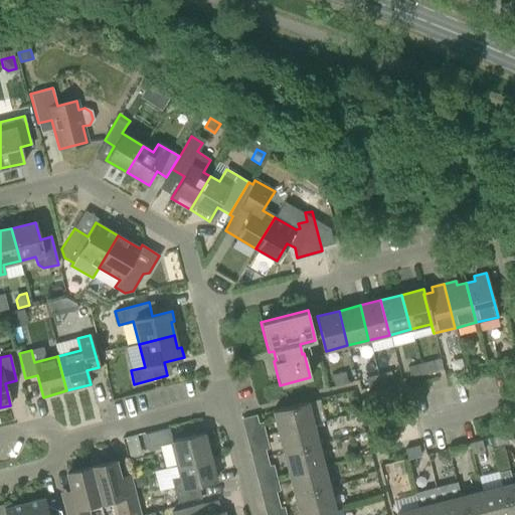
[(432,361),(419,364),(422,374),(434,371),(432,361)]
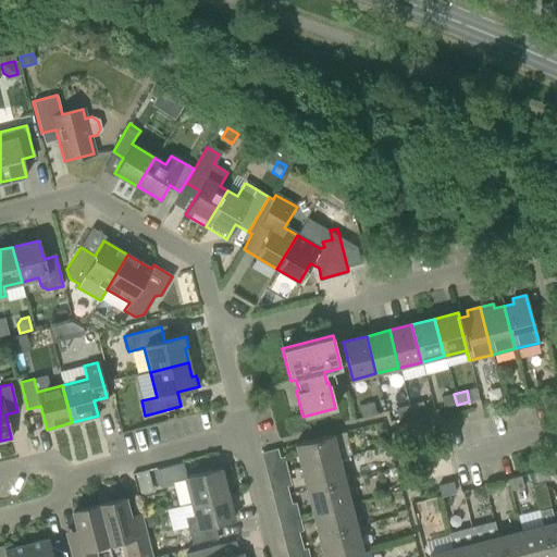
[(457,405),(454,394),(442,397),(444,408),(457,405)]
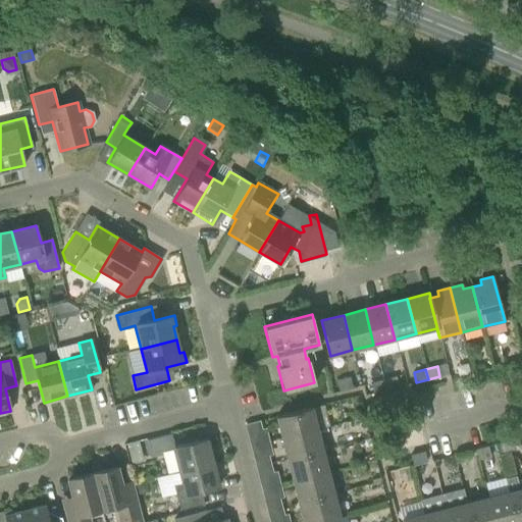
[(394,377),(382,380),(385,390),(397,387),(394,377)]
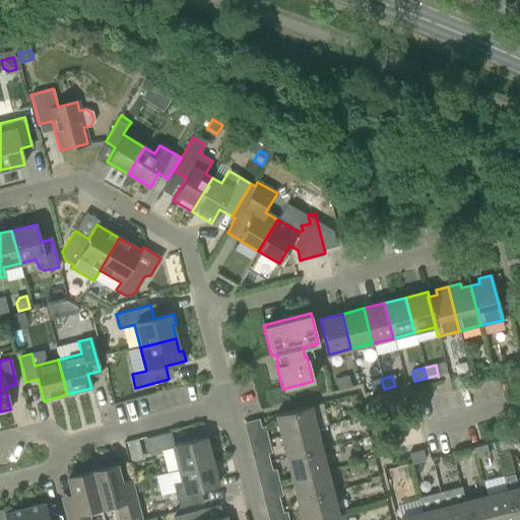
[(334,380),(336,390),(349,387),(346,377),(334,380)]
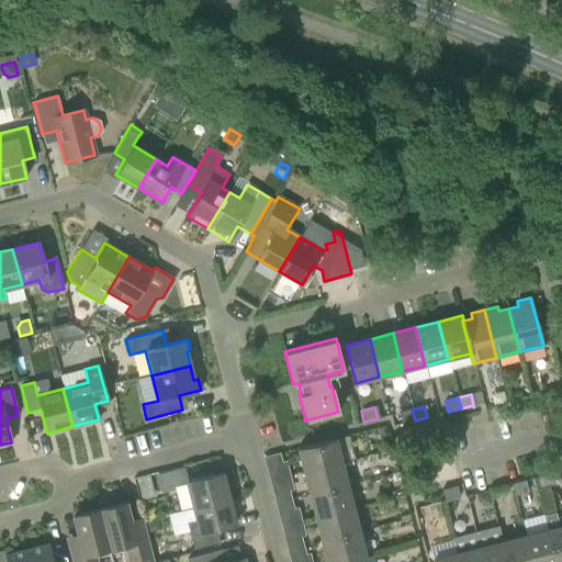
[(415,420),(412,409),(398,413),(402,424),(415,420)]
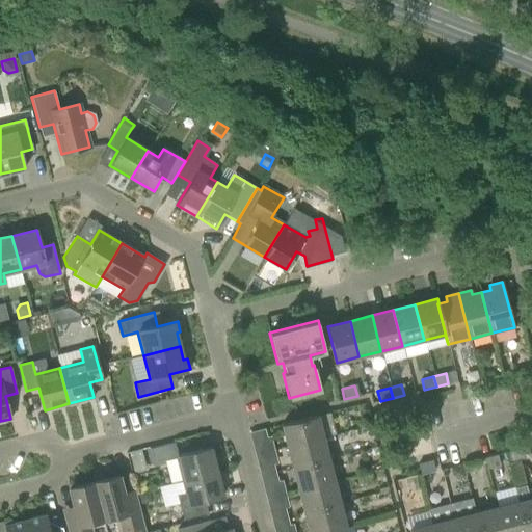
[(281,424),(287,447),(323,437),(317,416),(281,424)]
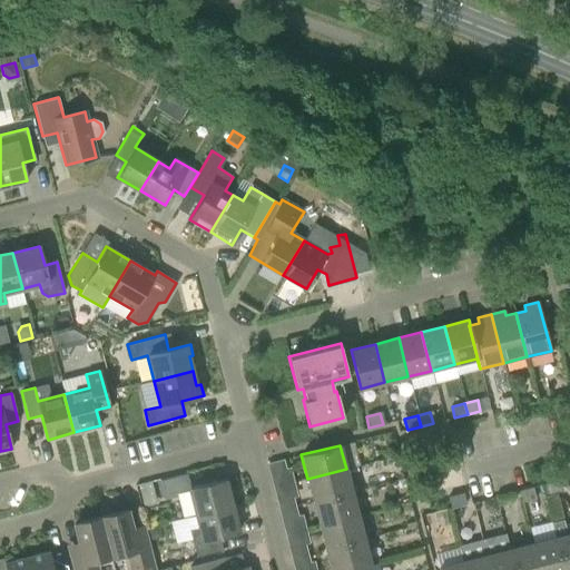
[(266,463),(273,488),(294,482),(291,468),(286,469),(284,460),(266,463)]
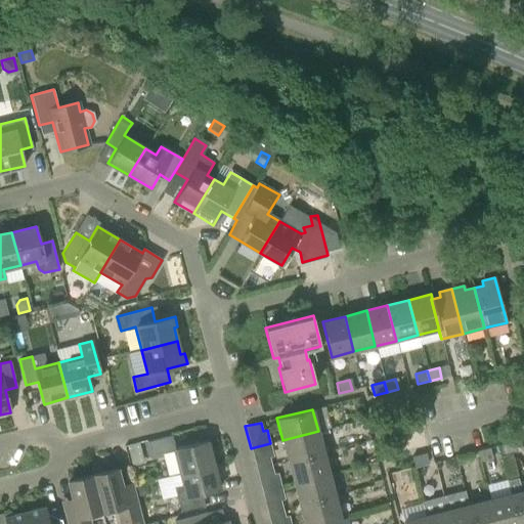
[(318,431),(282,440),(287,462),(323,452),(318,431)]
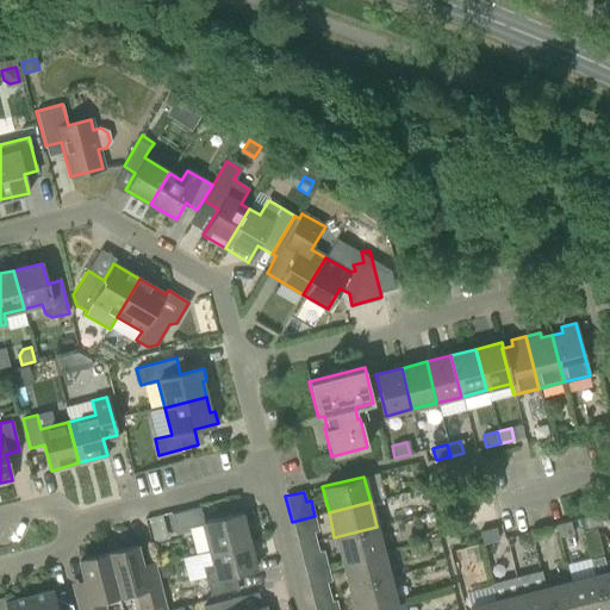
[(203,523),(204,522),(200,505),(173,512),(175,523),(176,530),(203,523)]
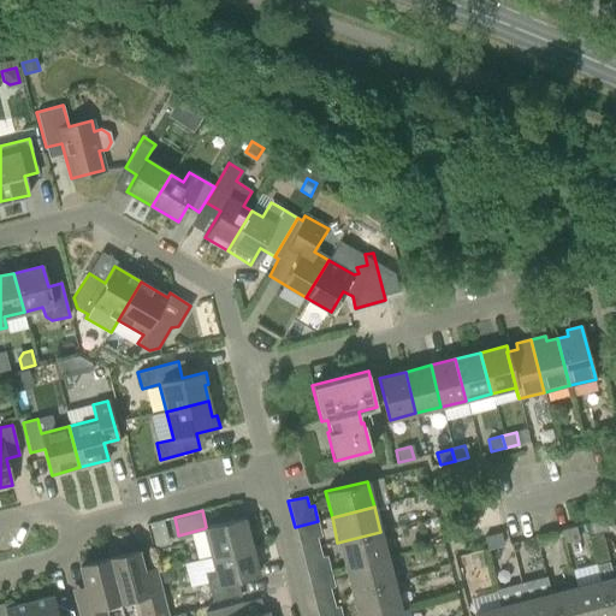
[(205,528),(212,556),(250,546),(243,517),(206,527),(205,528)]
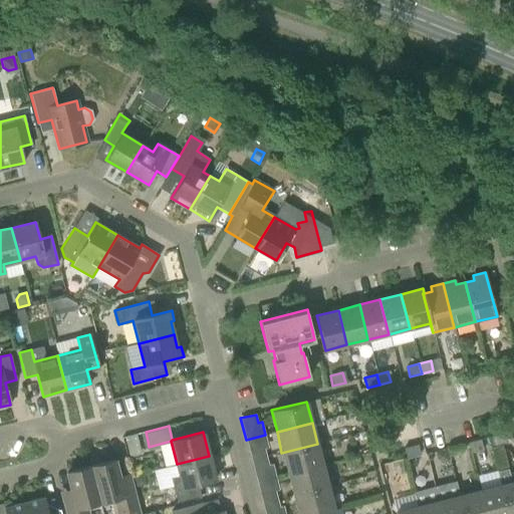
[(268,448),(265,435),(246,440),(251,460),(266,457),(264,449),(268,448)]
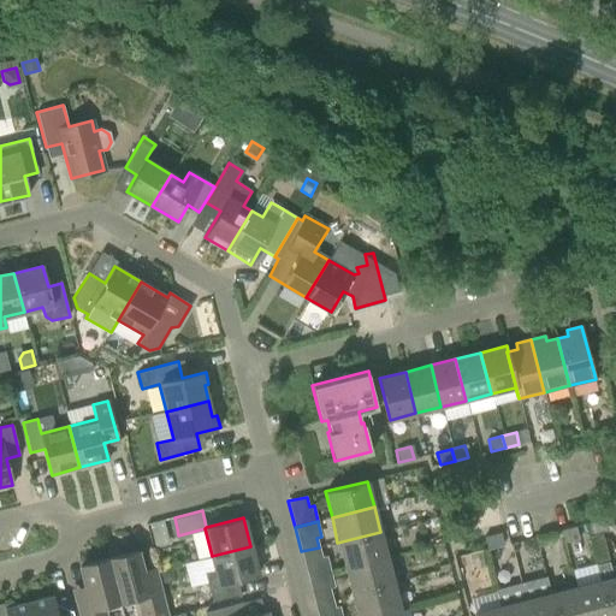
[(578,540),(575,527),(560,531),(563,544),(578,540)]
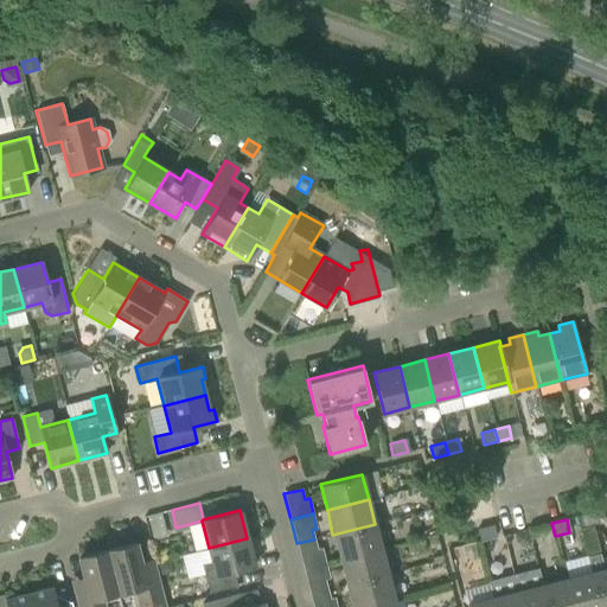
[(375,524),(332,535),(338,560),(381,549),(375,524)]
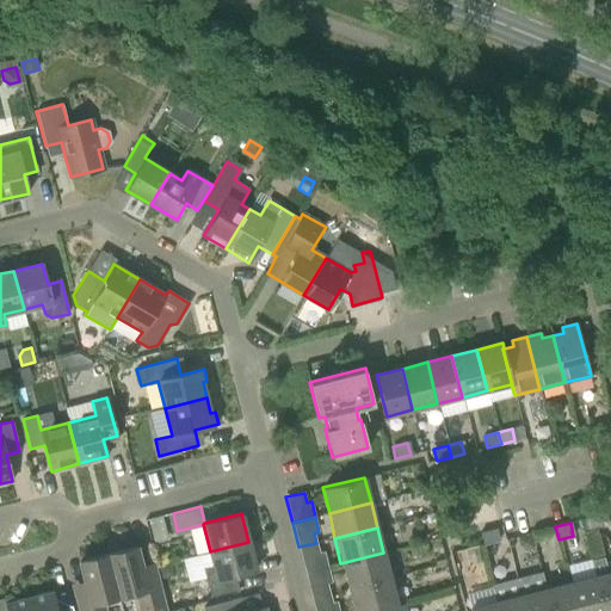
[(480,532),(483,544),(499,539),(497,529),(480,532)]
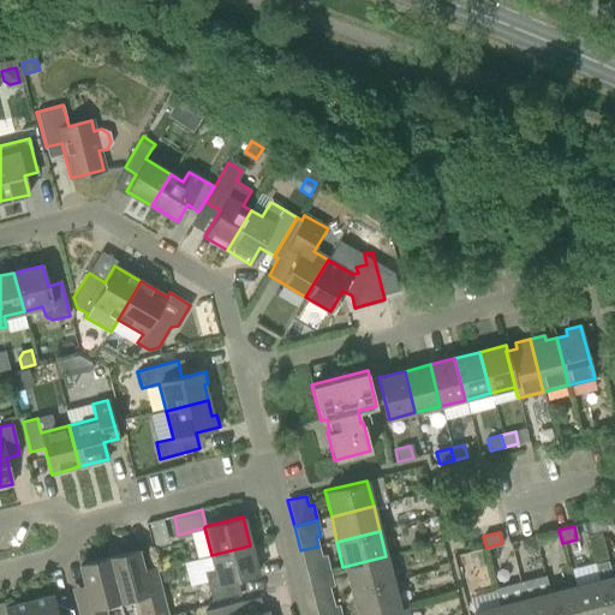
[(593,566),(608,562),(601,532),(586,536),(593,566)]
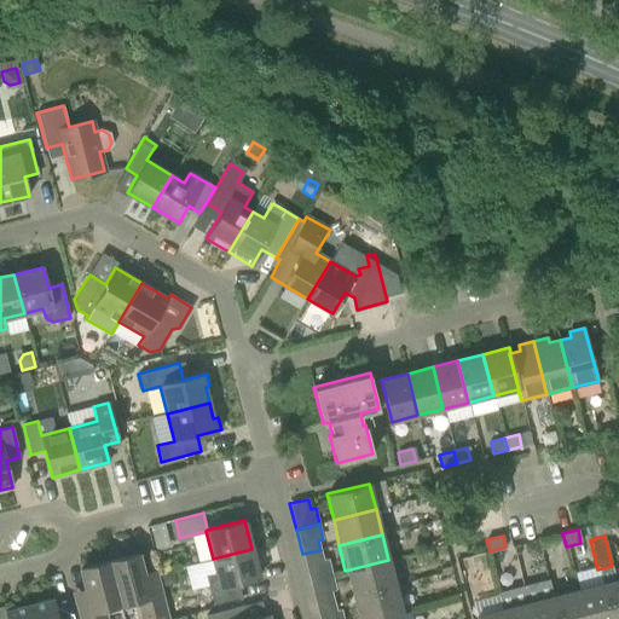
[(536,543),(524,547),(526,553),(532,557),(539,555),(536,543)]
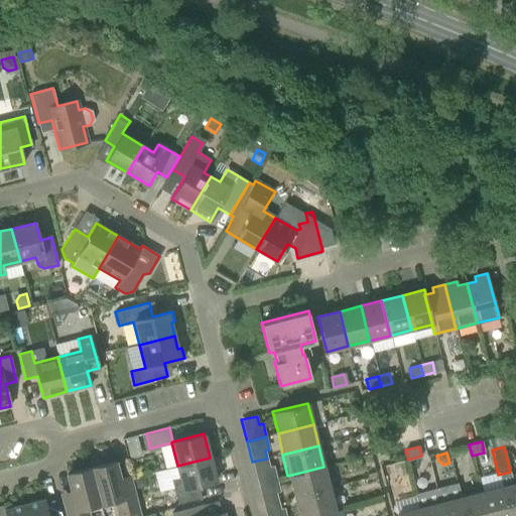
[(210,458),(177,466),(180,479),(171,481),(177,504),(202,498),(199,486),(216,482),(210,458)]
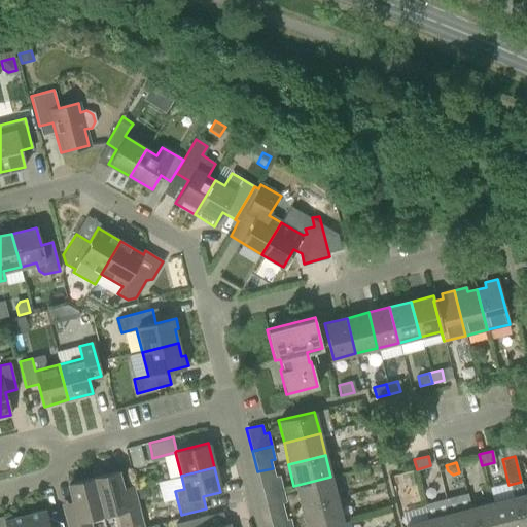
[(275,478),(273,468),(257,471),(264,493),(283,488),(280,477),(275,478)]
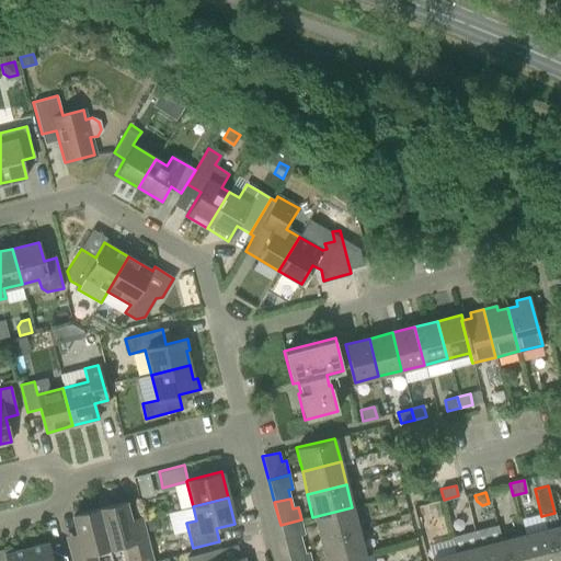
[(125,503),(99,510),(109,548),(124,544),(128,560),(129,560),(142,558),(144,560),(151,560),(142,526),(132,529),(125,503)]
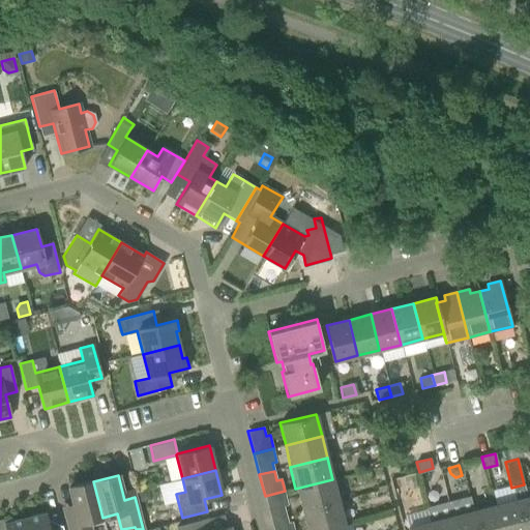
[(332,479),(295,489),(300,510),(339,501),(332,479)]
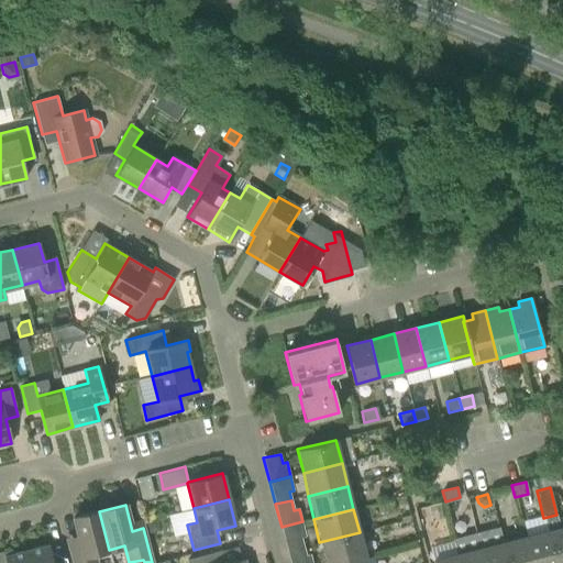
[(96,562),(94,553),(109,550),(99,511),(74,518),(80,544),(68,547),(73,562),(96,562)]
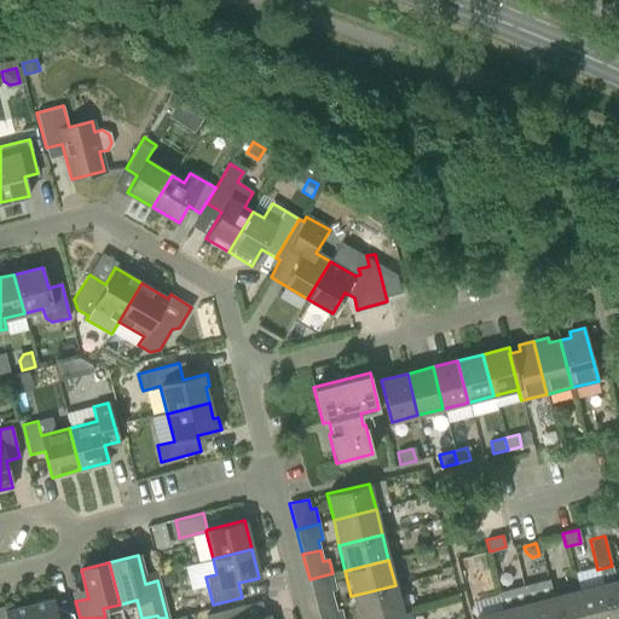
[(337,590),(333,573),(310,579),(316,605),(333,601),(330,591),(337,590)]
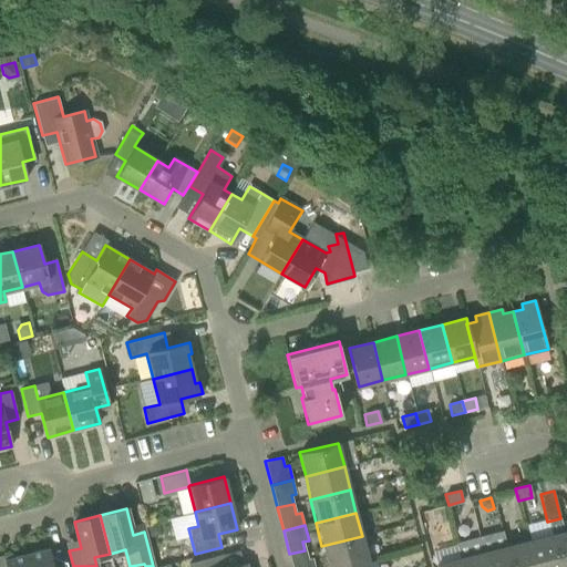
[(566,566),(566,529),(553,534),(560,566),(566,566)]
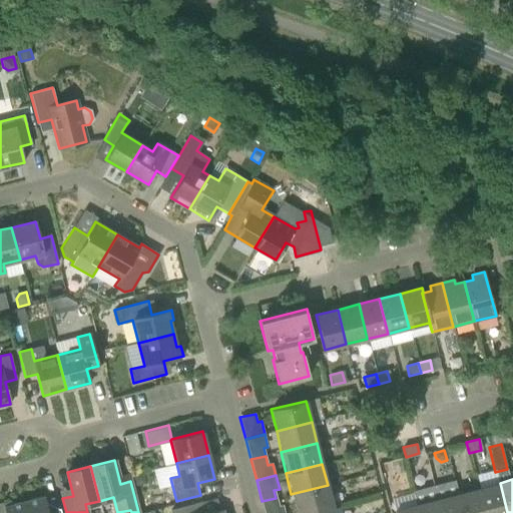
[(434,486),(440,512),(462,512),(455,481),(434,486)]
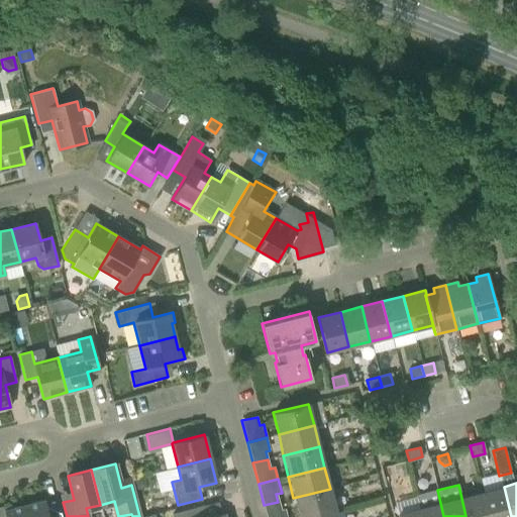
[(458,485),(466,516),(489,516),(483,493),(461,498),(458,485)]
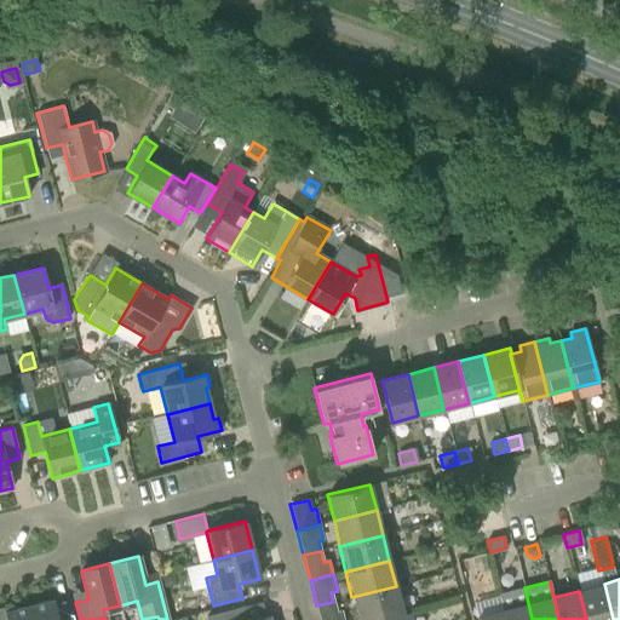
[(579,591),(586,619),(613,619),(604,584),(579,591)]
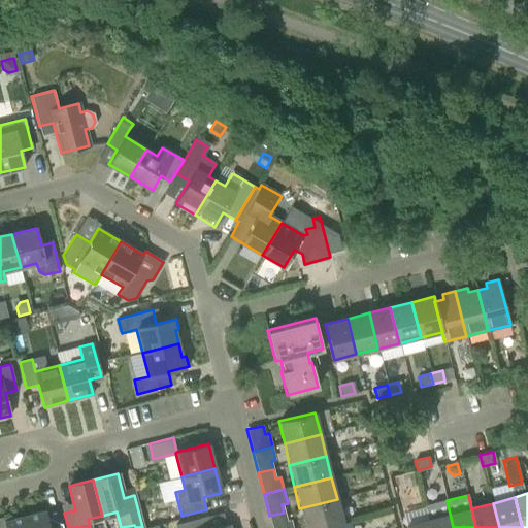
[(303,527),(312,527),(342,521),(337,499),(299,508),(303,527)]
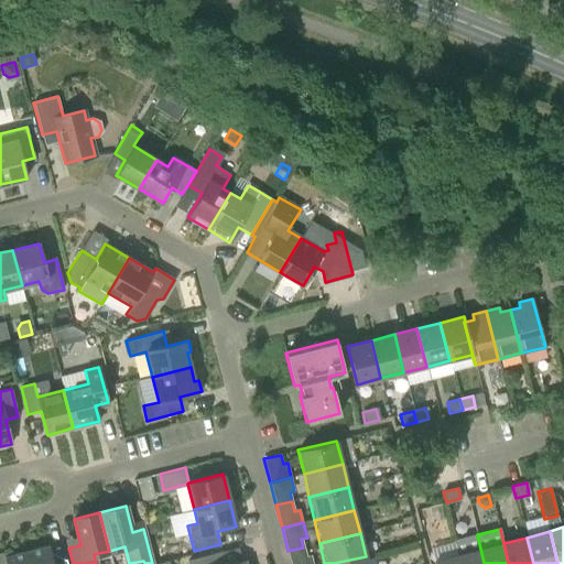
[(457,555),(459,563),(484,563),(477,534),(454,541),(457,555)]
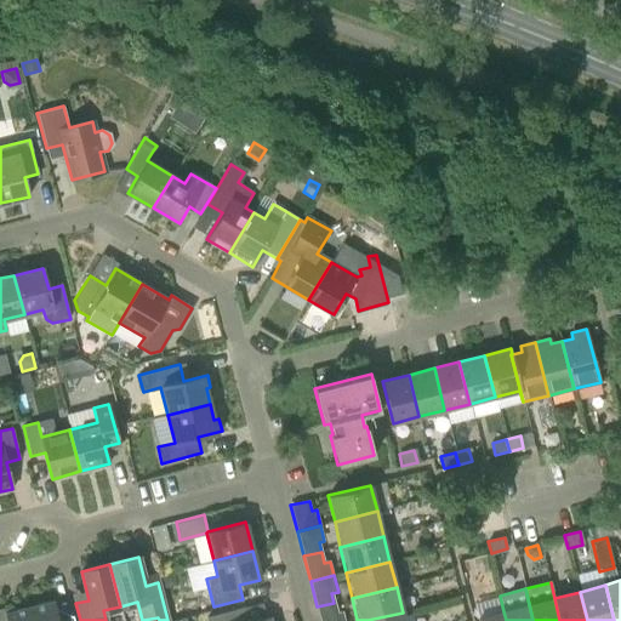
[(53,600),(29,608),(32,620),(73,620),(73,616),(58,620),(53,600)]
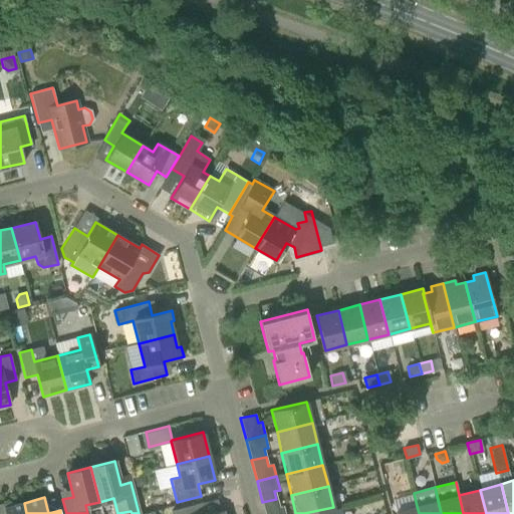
[(279,508),(276,499),(262,502),(265,513),(285,513),(283,507),(279,508)]
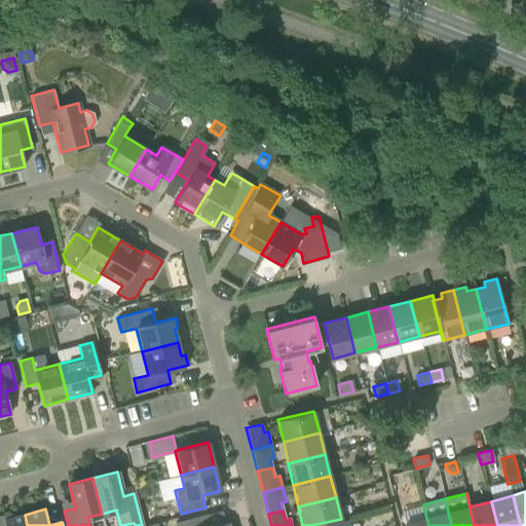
[(27,525),(25,515),(3,520),(5,525),(27,525)]
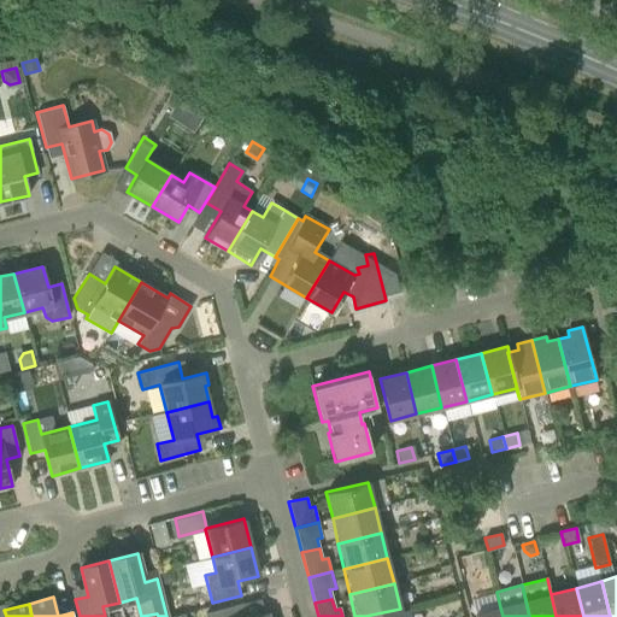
[(268,616),(268,612),(250,616),(235,616),(233,606),(205,613),(205,616),(268,616)]
